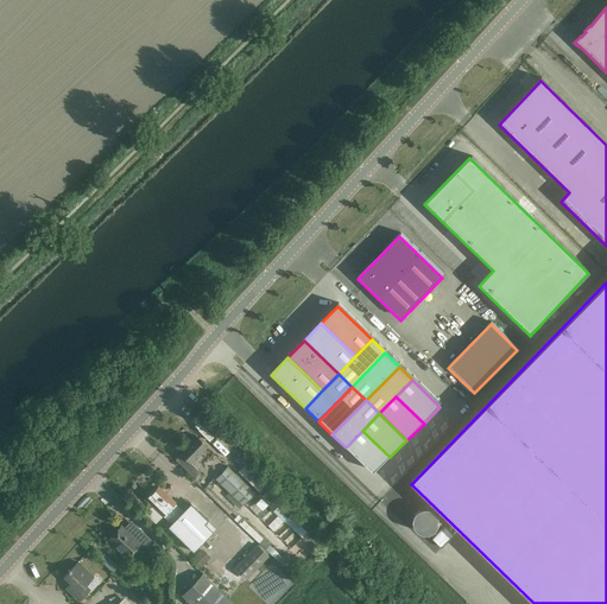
[(362,431),(346,447),(373,475),(390,457),(362,431)]
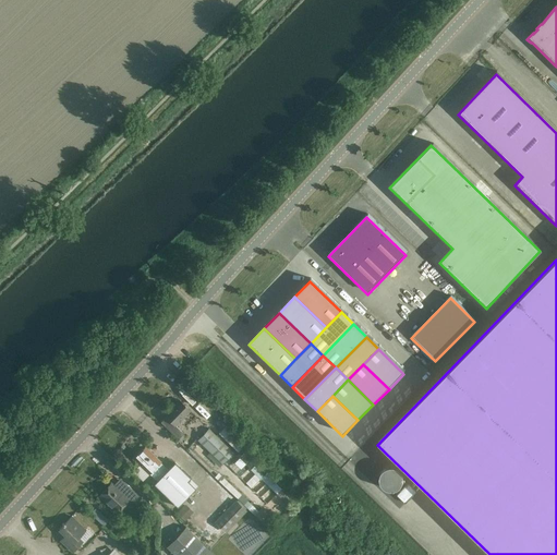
[(178,403),(164,419),(173,429),(189,414),(178,403)]
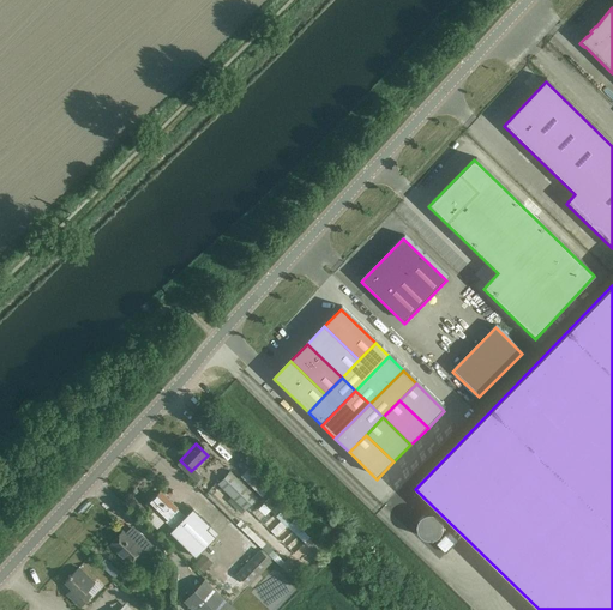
[(180,460),(174,466),(194,487),(200,481),(191,471),(180,460)]
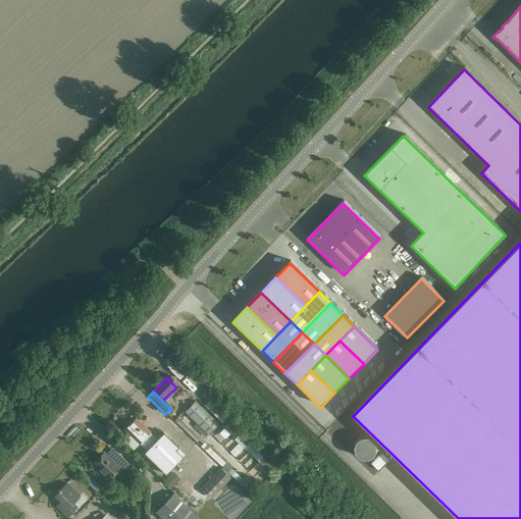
[(210,392),(206,396),(216,405),(219,402),(210,392)]
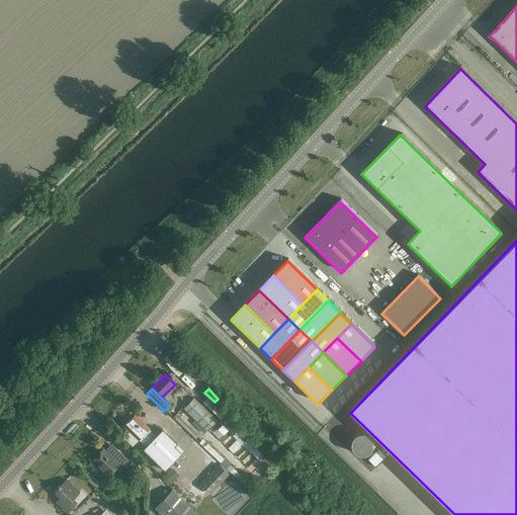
[(220,423),(227,416),(208,399),(201,406),(220,423)]
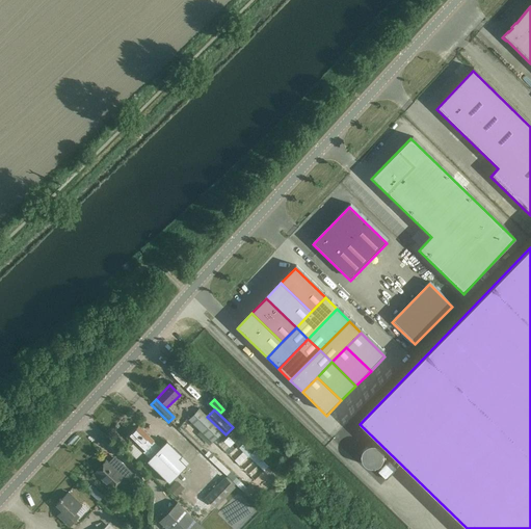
[(221,434),(197,412),(187,422),(211,446),(221,434)]
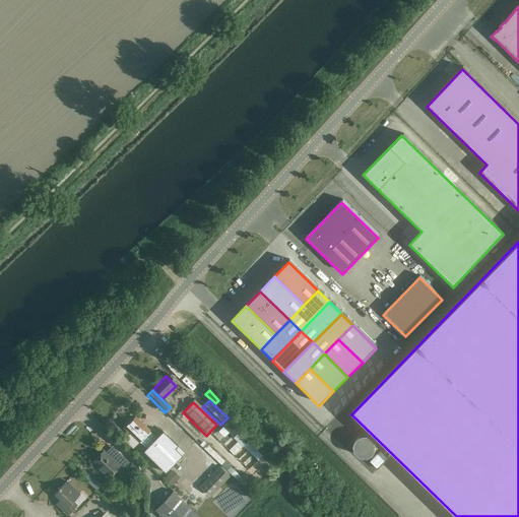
[(228,417),(220,425),(218,427),(232,439),(241,430),(228,417)]
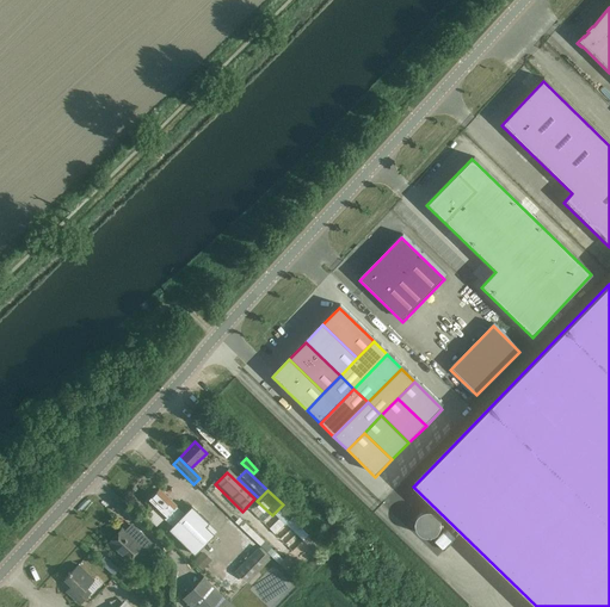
[(165,500),(158,493),(159,493),(158,491),(152,499),(145,506),(149,511),(155,515),(155,516),(161,522),(162,522),(171,530),(167,533),(192,558),(213,538),(204,530),(208,526),(190,509),(183,518),(174,509),(176,509),(174,508),(170,503),(168,505),(165,501),(166,500),(165,499),(165,500)]
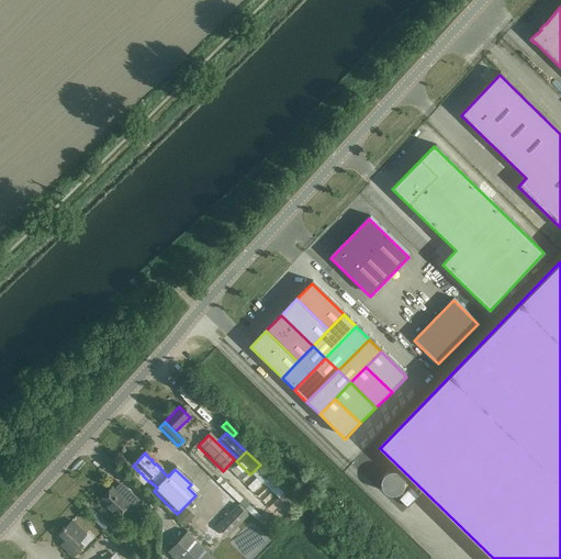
[(235,465),(231,469),(240,479),(245,474),(235,465)]
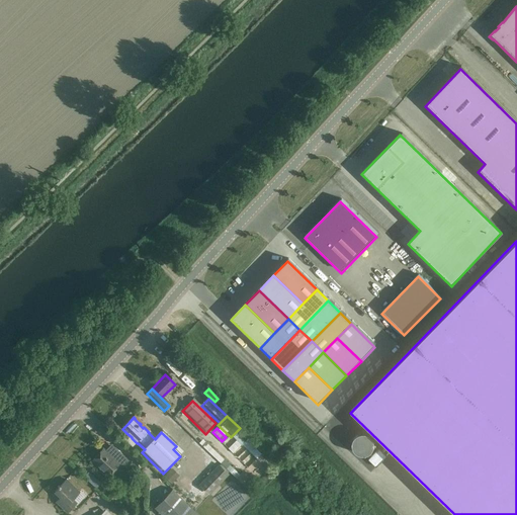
[(238,435),(244,441),(249,436),(243,430),(238,435)]
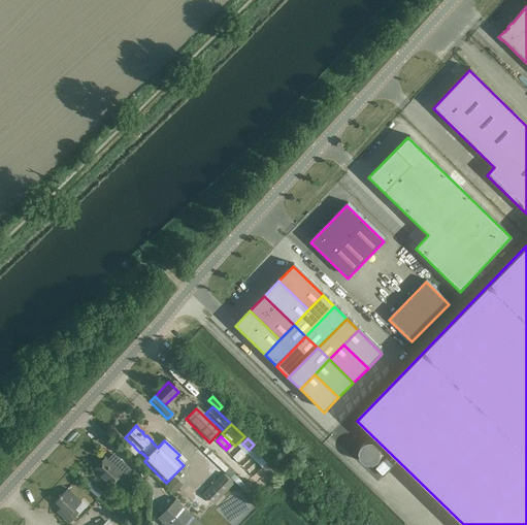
[(235,448),(245,457),(249,454),(238,444),(235,448)]
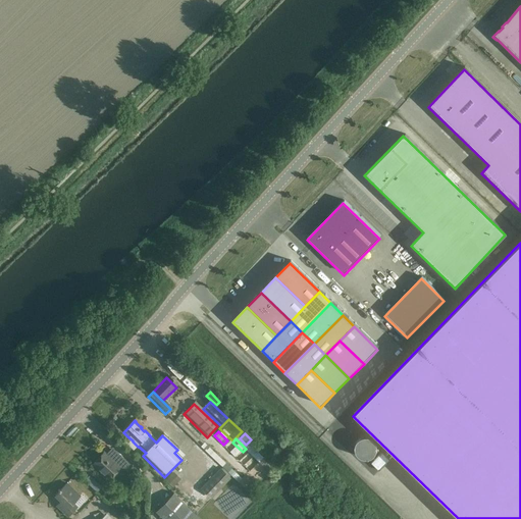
[(221,468),(224,463),(206,449),(202,453),(221,468)]
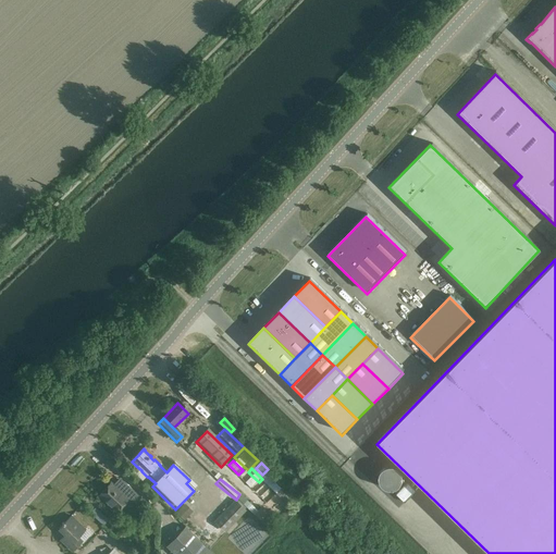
[(110,485),(98,499),(115,515),(127,503),(131,506),(138,499),(128,490),(122,496),(110,485)]
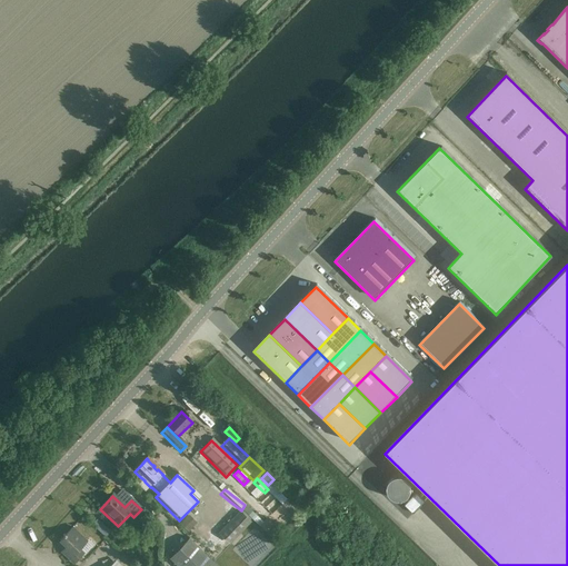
[(416,497),(405,507),(414,515),(424,505),(416,497)]
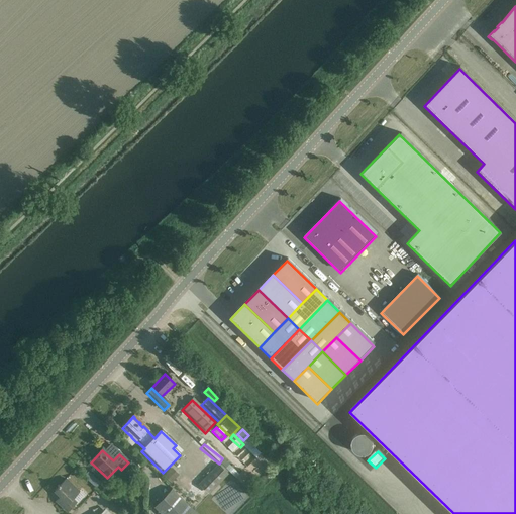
[(224,470),(233,478),(236,474),(227,466),(224,470)]
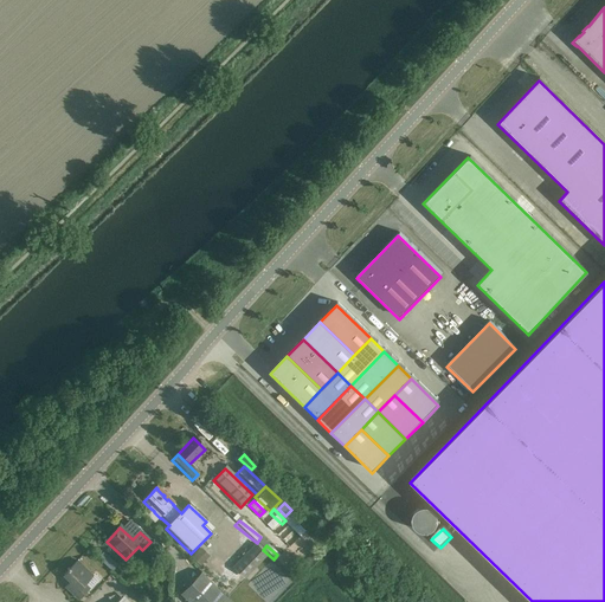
[(200,549),(191,560),(199,568),(208,557),(200,549)]
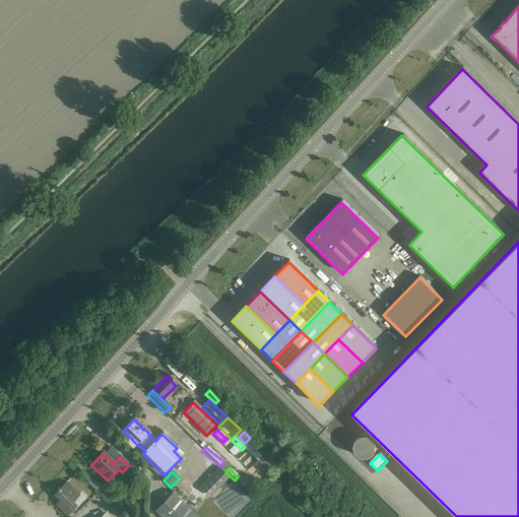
[(218,485),(212,479),(200,492),(206,498),(218,485)]
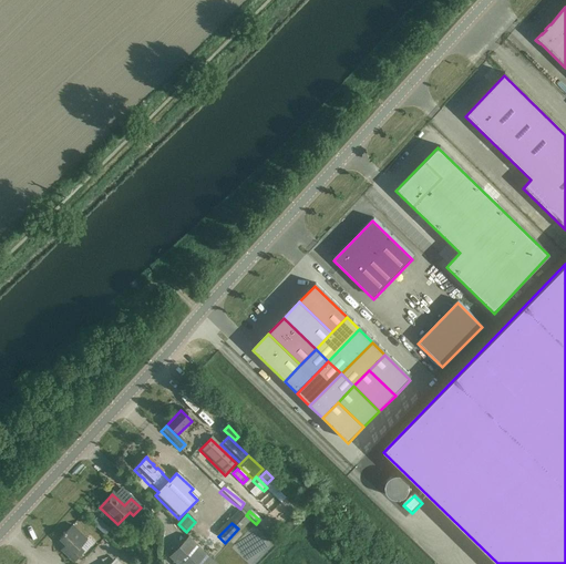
[(63,537),(59,542),(68,550),(63,555),(71,563),(73,563),(78,559),(73,555),(85,542),(71,529),(64,535),(63,535),(62,536),(63,537)]
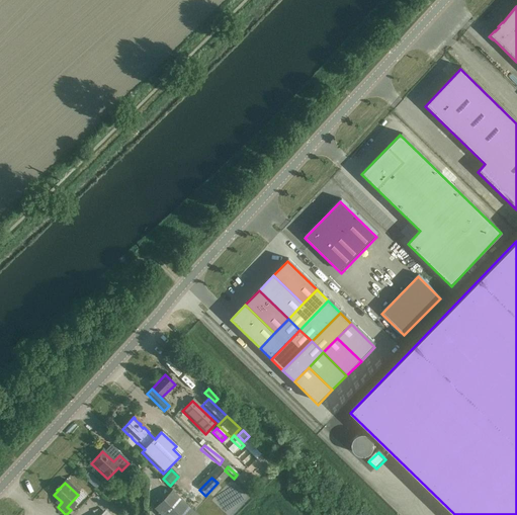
[(194,514),(171,493),(154,510),(158,514),(194,514)]
